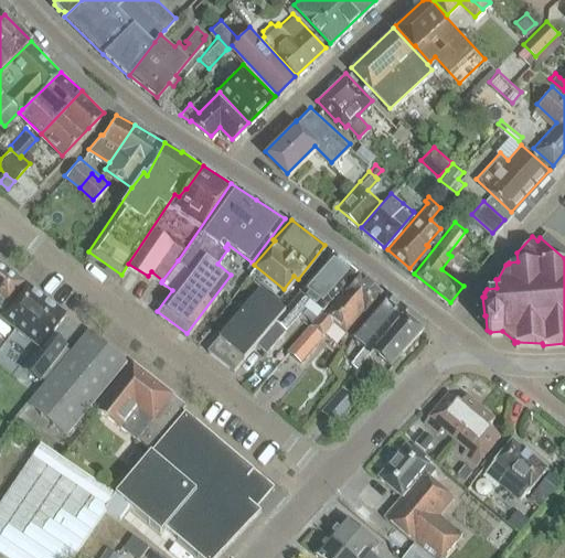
[(286,306),(256,340),(266,347),(308,296),(322,307),(354,269),(332,251),(284,304),(286,306)]
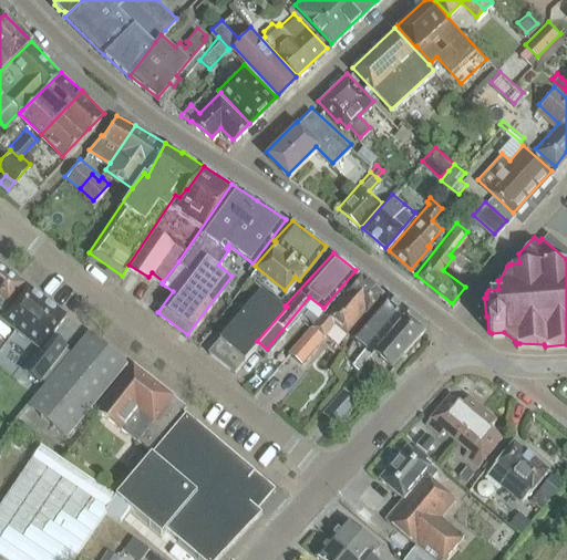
[(0,306),(2,308),(24,279),(0,260),(0,306)]
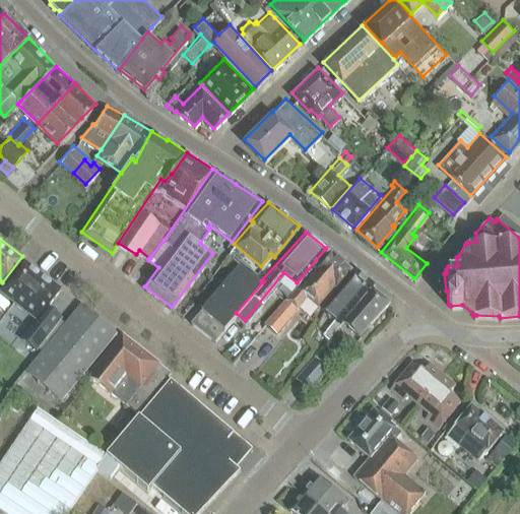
[(318,305),(350,266),(329,249),(298,286),(297,285),(286,297),(265,322),(276,331),(291,313),(297,307),(307,295),(318,305)]
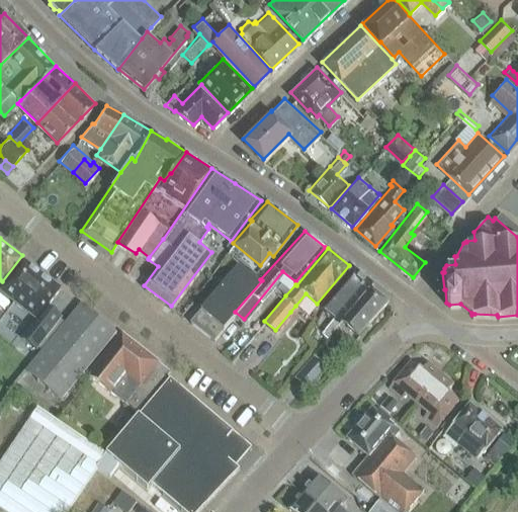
[(35,347),(63,313),(49,302),(62,283),(23,254),(0,284),(0,288),(34,316),(20,335),(35,347)]
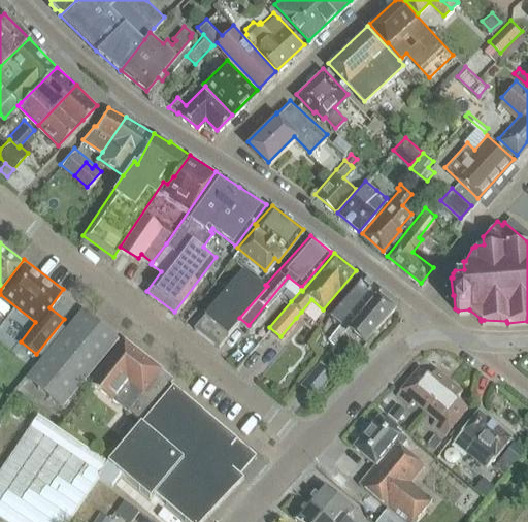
[(267,286),(265,285),(240,265),(194,325),(218,345),(238,318),(239,318),(267,286)]
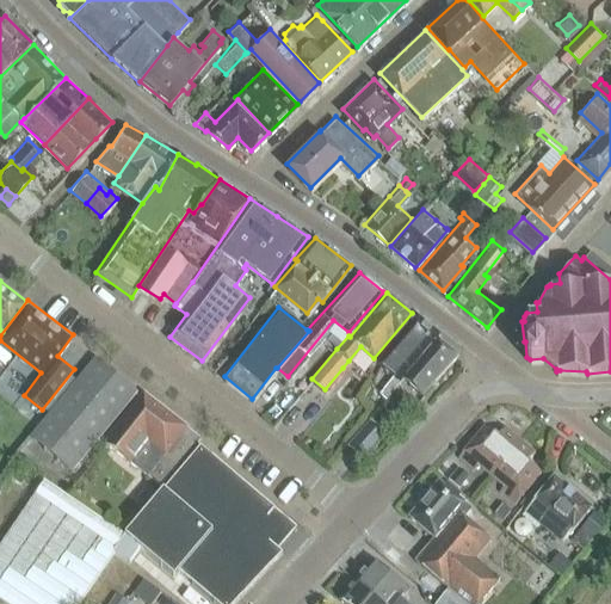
[(437,334),(439,330),(419,313),(415,316),(400,334),(378,361),(383,364),(394,373),(399,377),(402,374),(437,334)]
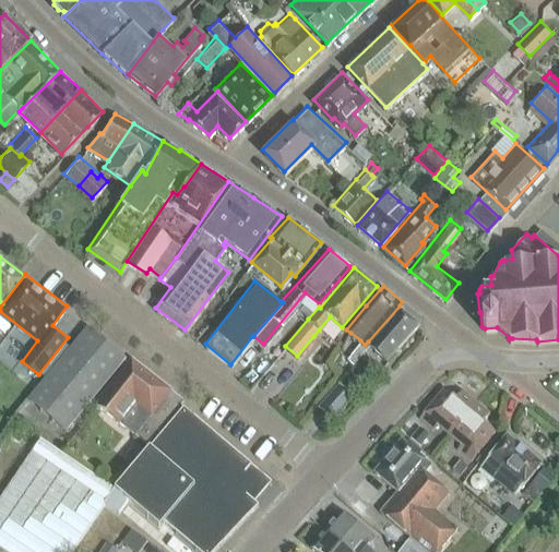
[(385,357),(416,323),(418,321),(400,306),(368,342),(385,357)]
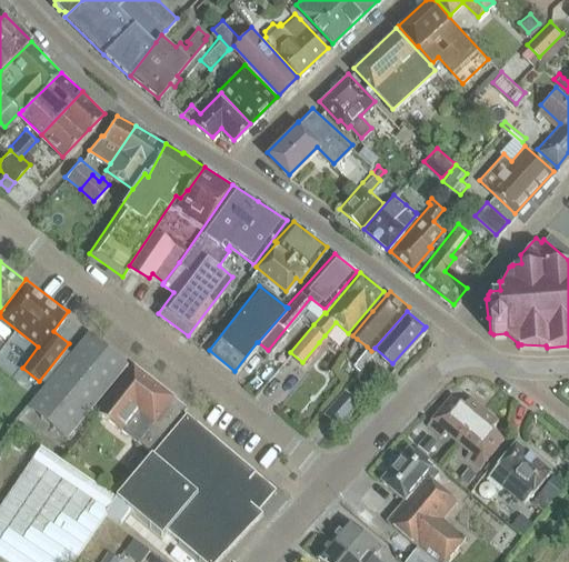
[(67,434),(127,362),(88,331),(29,402),(67,434)]
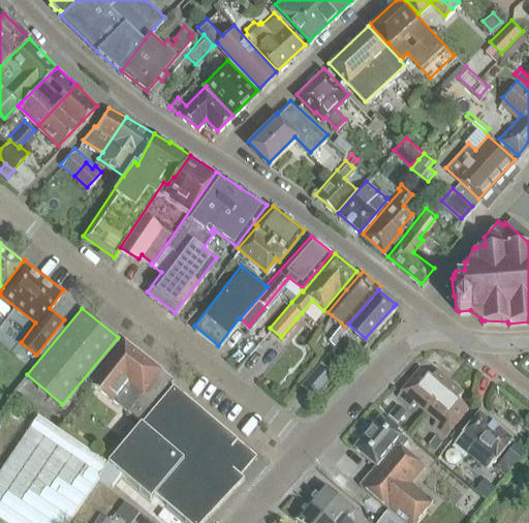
[(341,322),(334,332),(338,336),(345,327),(341,322)]
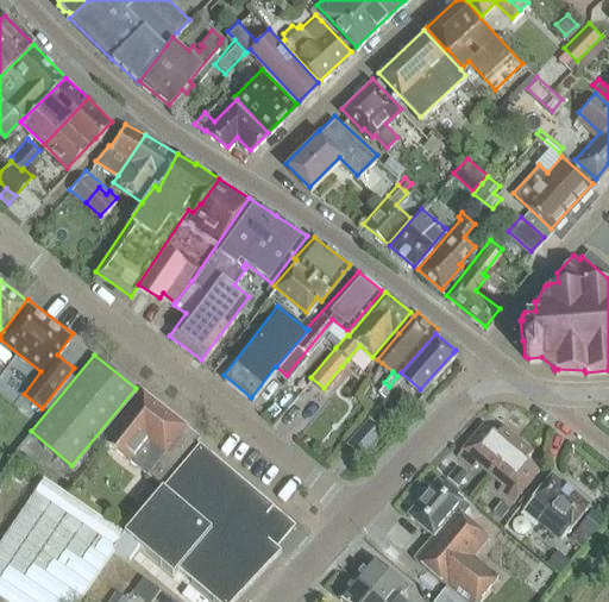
[(158,480),(200,432),(143,388),(104,437),(158,480)]
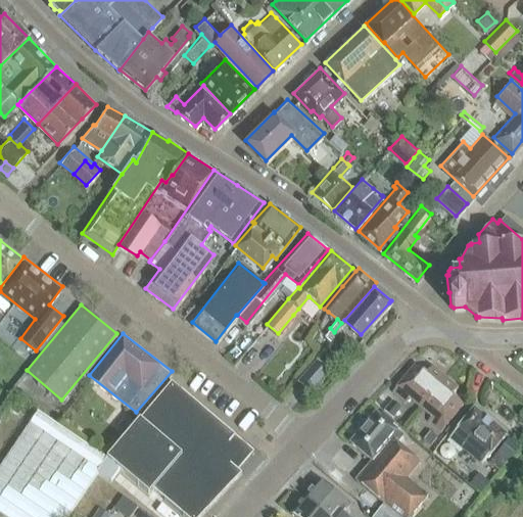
[(311,389),(330,367),(316,355),(296,377),(311,389)]
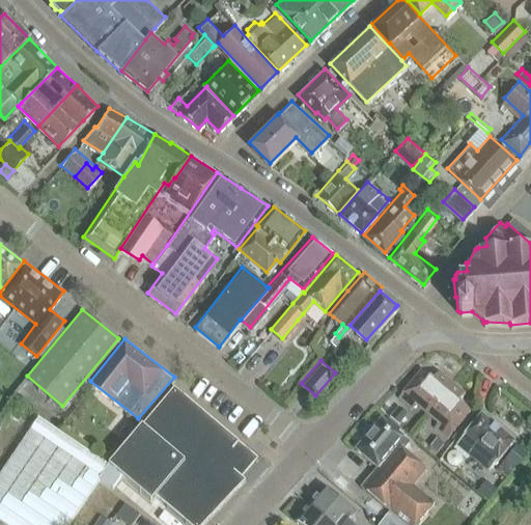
[(426,410),(451,379),(439,368),(431,376),(420,366),(398,393),(411,405),(415,401),(426,410)]
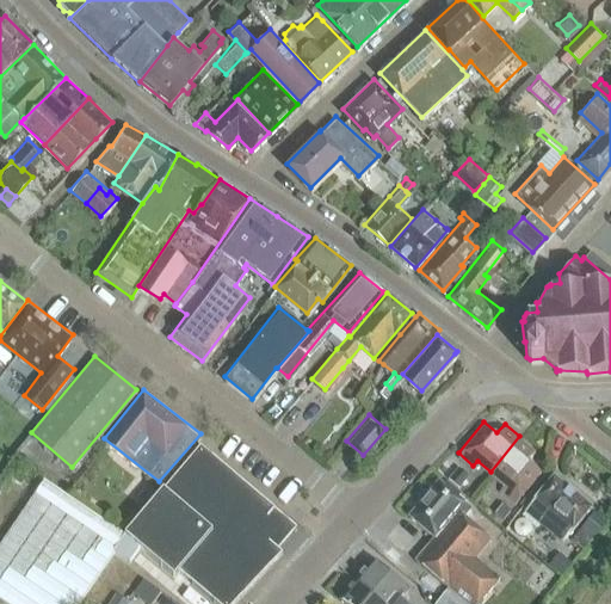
[(519,436),(491,472),(504,482),(499,487),(514,499),(541,468),(526,457),(534,449),(519,436)]
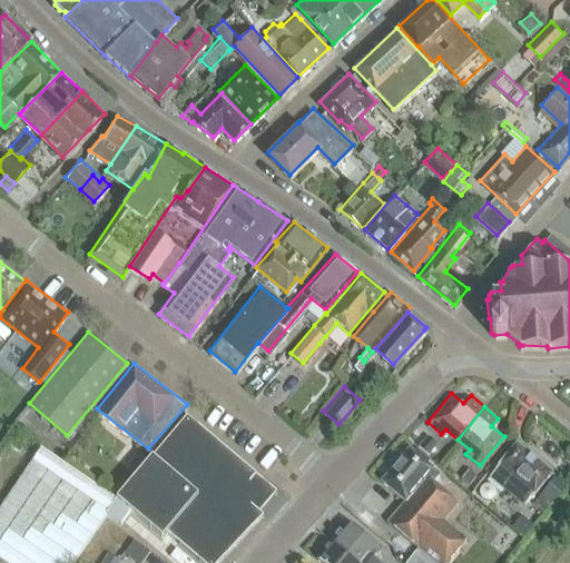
[(254,497),(253,481),(248,477),(255,471),(186,412),(116,494),(40,443),(0,503),(0,555),(11,562),(69,562),(106,510),(120,521),(129,506),(161,534),(166,529),(206,562),(214,562),(263,512),(251,501),(254,497)]
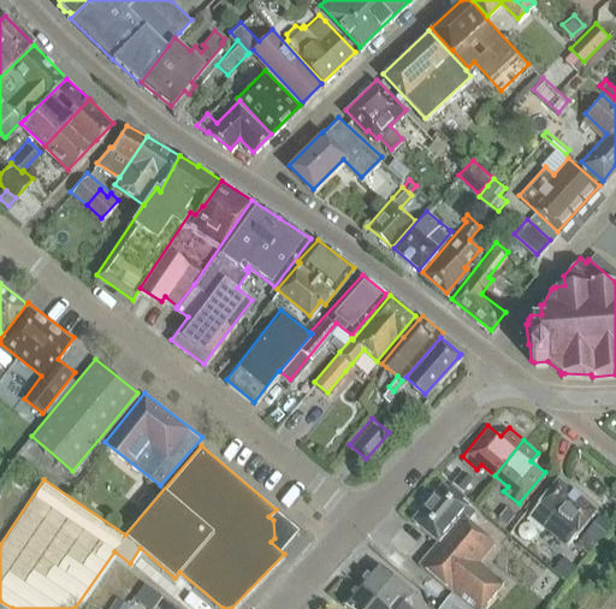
[(462,486),(472,476),(461,467),(451,478),(462,486)]
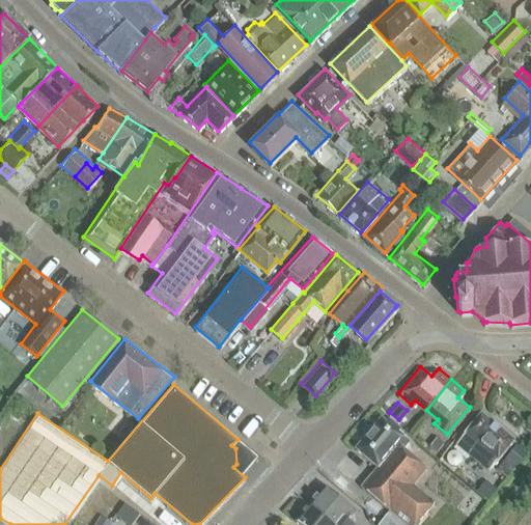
[(512,438),(480,411),(475,418),(474,418),(455,441),(488,468),(512,438)]
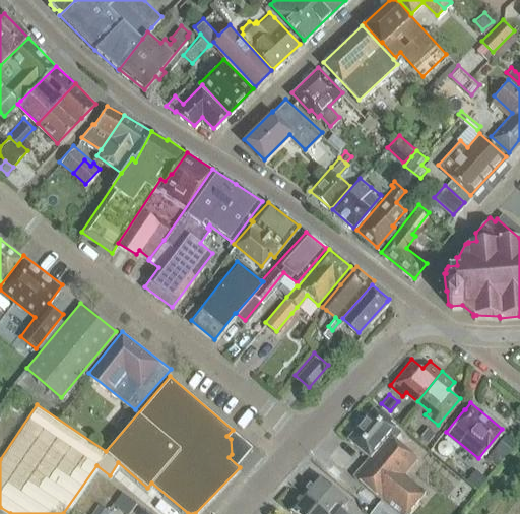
[(370,513),(421,513),(414,508),(410,513),(407,511),(426,488),(414,478),(413,479),(403,470),(416,454),(394,436),(401,429),(389,419),(392,415),(380,405),(377,408),(373,405),(347,436),(369,454),(352,473),(382,498),(369,513),(370,513)]
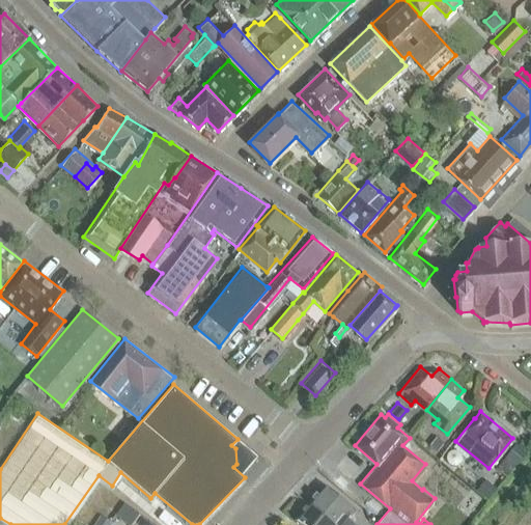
[(444,461),(452,451),(445,446),(438,456),(444,461)]
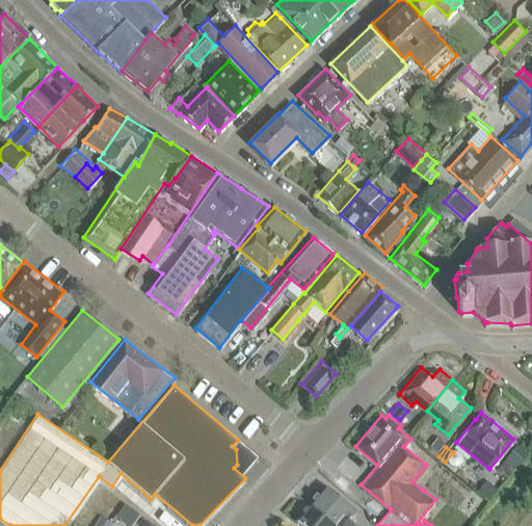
[(488,496),(497,485),(486,477),(478,488),(488,496)]
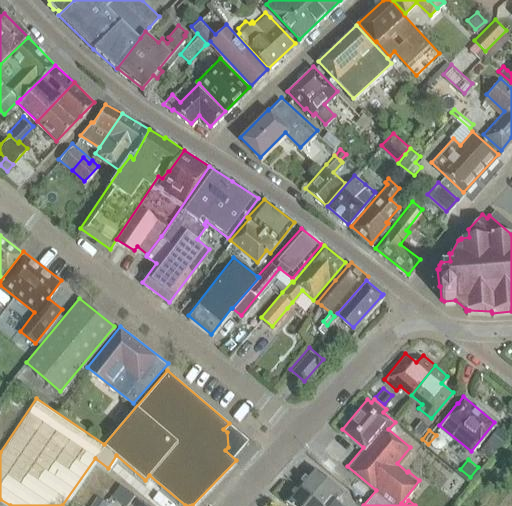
[(340,505),(333,500),(341,491),(311,467),(297,484),(323,505),(340,505)]
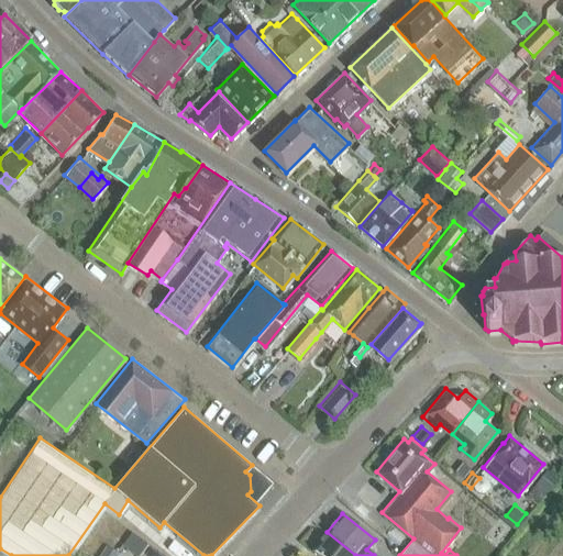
[(355,555),(327,532),(312,548),(321,555),(355,555)]
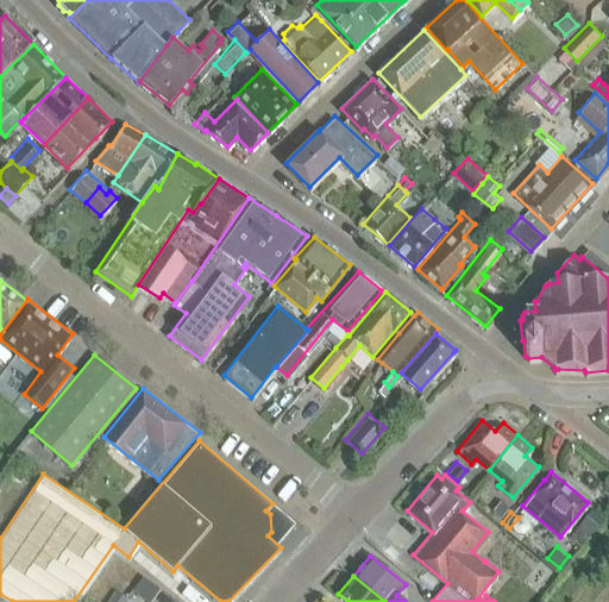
[(104,601),(123,601),(127,597),(113,588),(104,601)]
